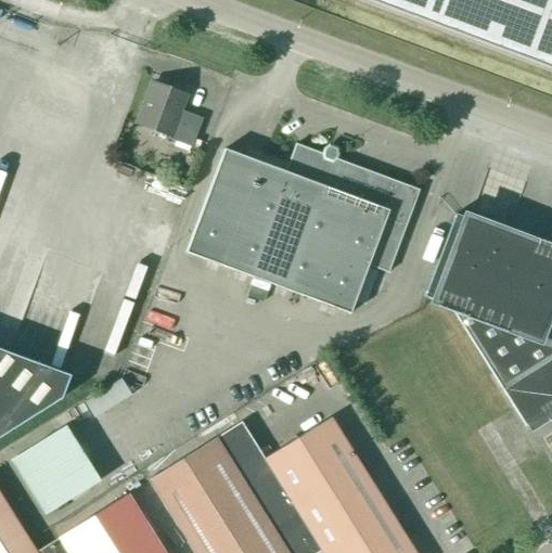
[(371,0),(551,66),(551,0),(371,0)]
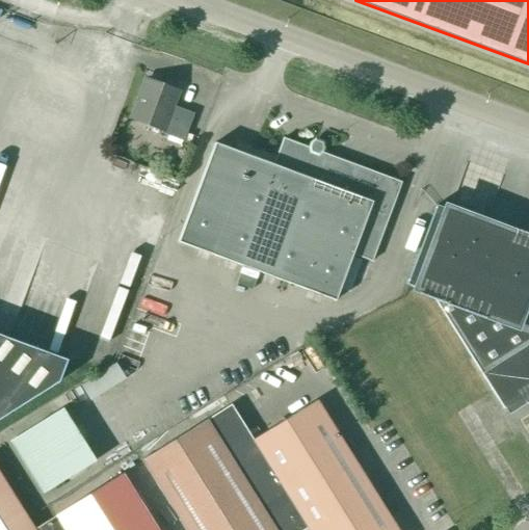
[(182,110),(174,107),(181,89),(149,78),(134,117),(165,129),(164,132),(186,140),(196,112),(183,107),(182,110)]
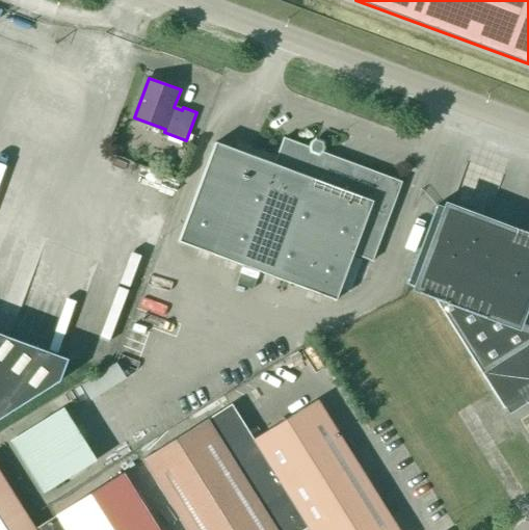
[(306,144),(286,137),(276,163),(217,141),(180,240),(338,299),(355,253),(375,260),(404,181),(325,152),(324,146),(315,142),(311,146),(306,143),(306,144)]
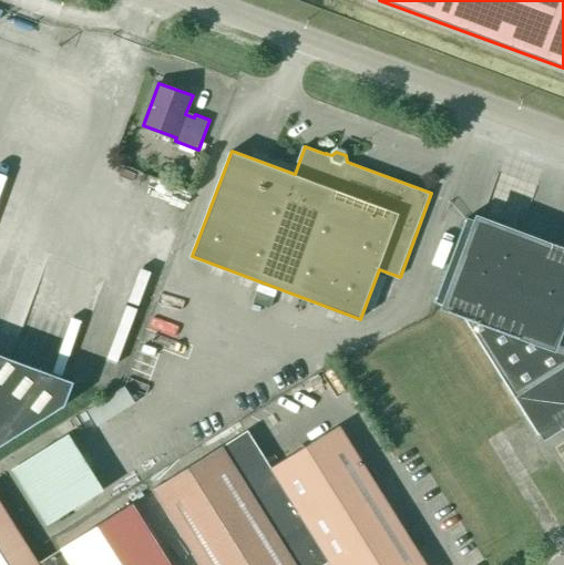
[(541,245),(482,223),(468,217),(437,301),(462,311),(540,434),(563,419),(563,253),(541,244),(541,245)]
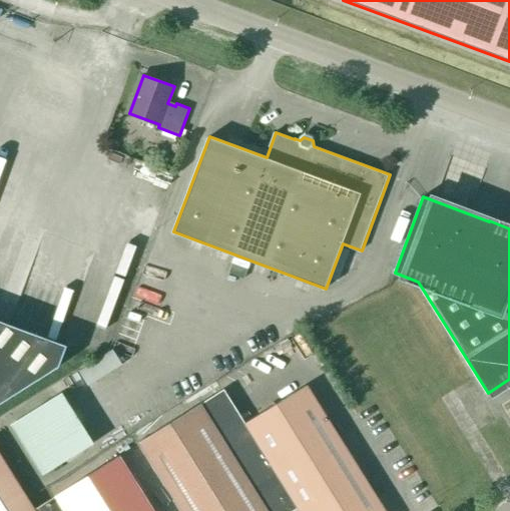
[(0,404),(59,367),(67,346),(0,321),(0,404)]
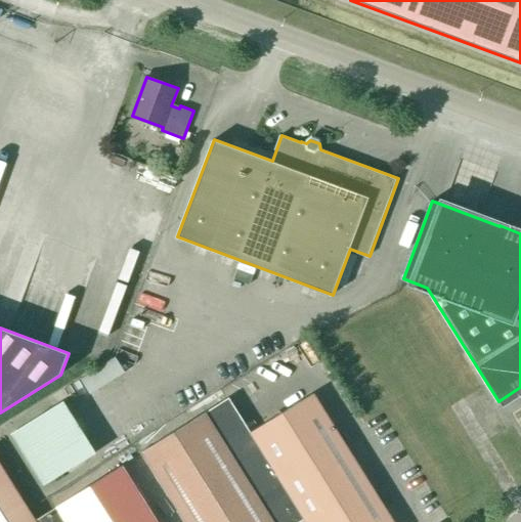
[(91,387),(127,374),(122,360),(86,374),(91,387)]
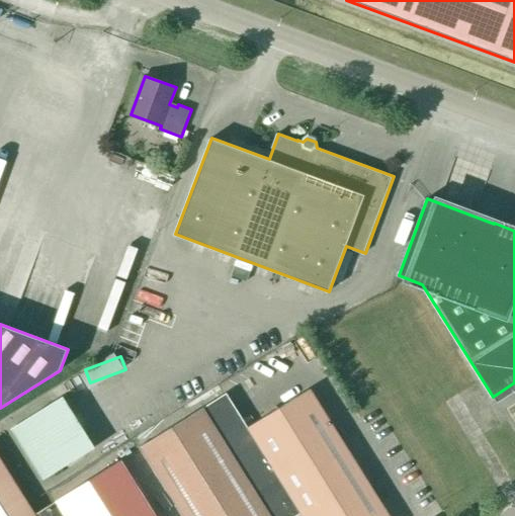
[(218,399),(290,515),(295,515),(302,513),(304,515),(390,515),(311,389),(249,427),(228,393),(218,399)]
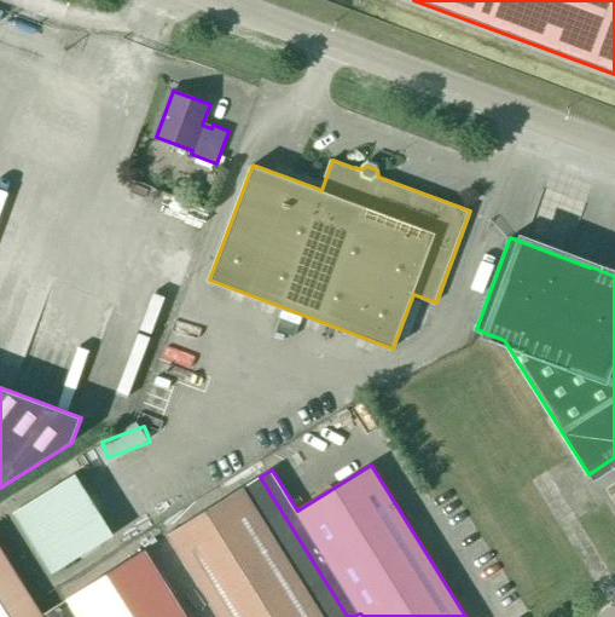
[(73,477),(15,512),(51,574),(110,538),(73,477)]
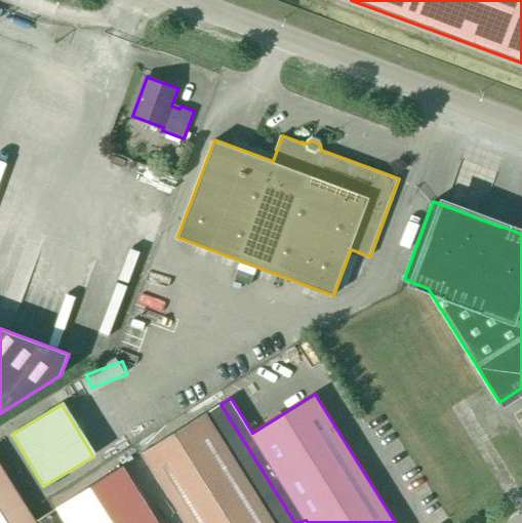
[(294,522),(221,404),(144,452),(187,522),(294,522)]
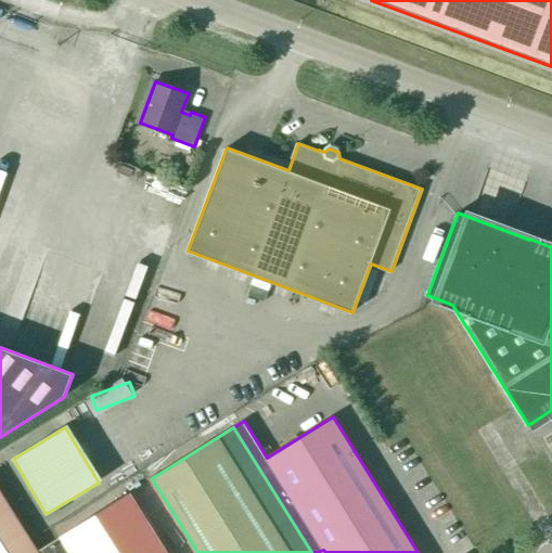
[(0,489),(0,552),(167,552),(130,493),(39,551),(0,489)]
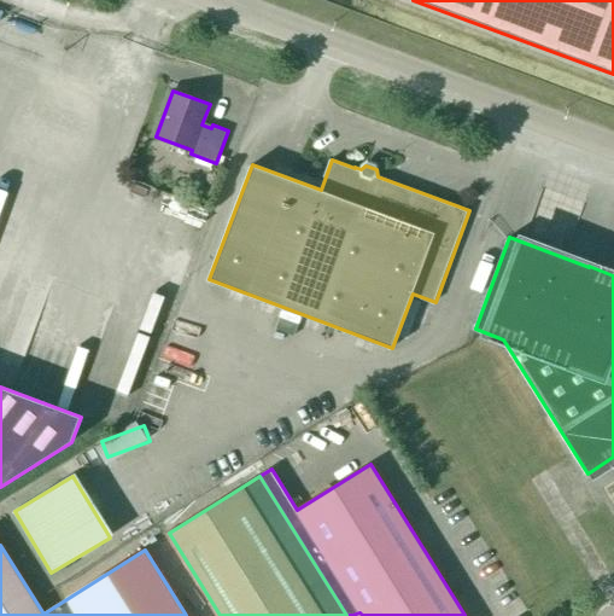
All buildings are outlined.
